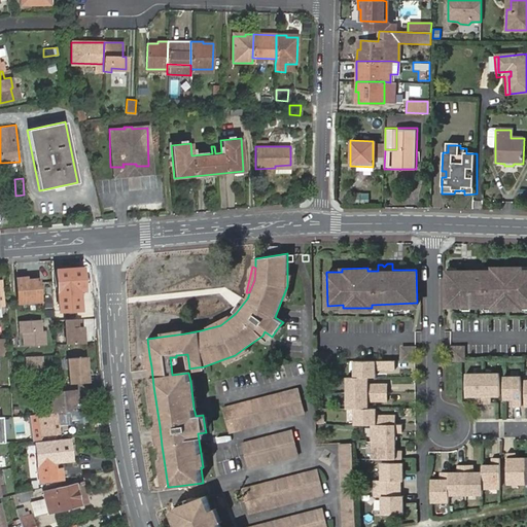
[(447,274),(449,308),(494,306),(494,309),(522,308),(522,305),(526,304),(526,271),(521,271),(521,268),(492,269),(492,272),(484,273),(483,267),(478,267),(476,270),(473,268),(469,268),(470,273),(447,274)]
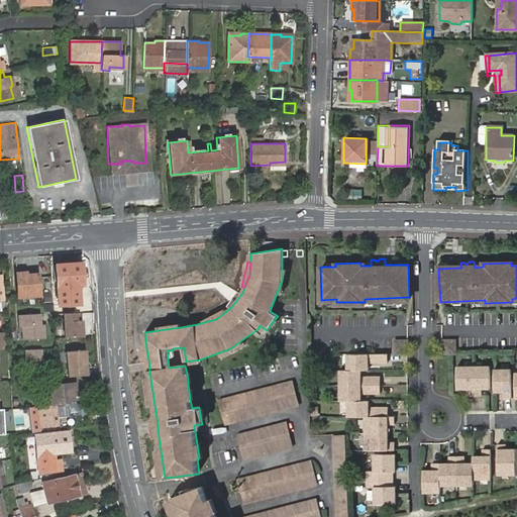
[(62,295),(84,293),(82,264),(56,266),(58,298),(62,298),(62,295)]
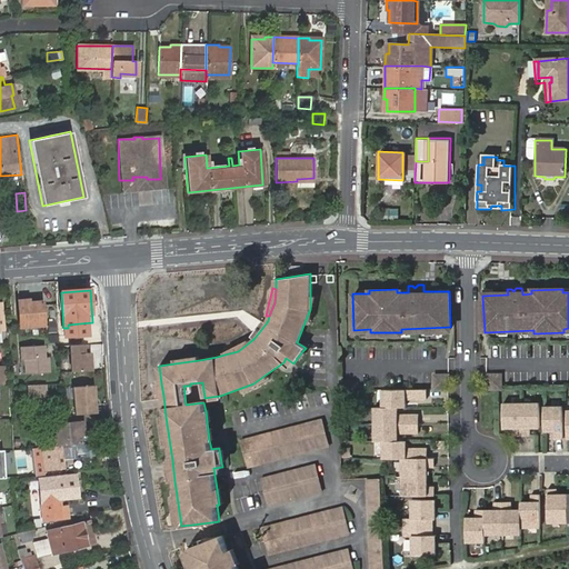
[(315,297),(310,296),(310,309),(305,322),(309,323),(315,297)]
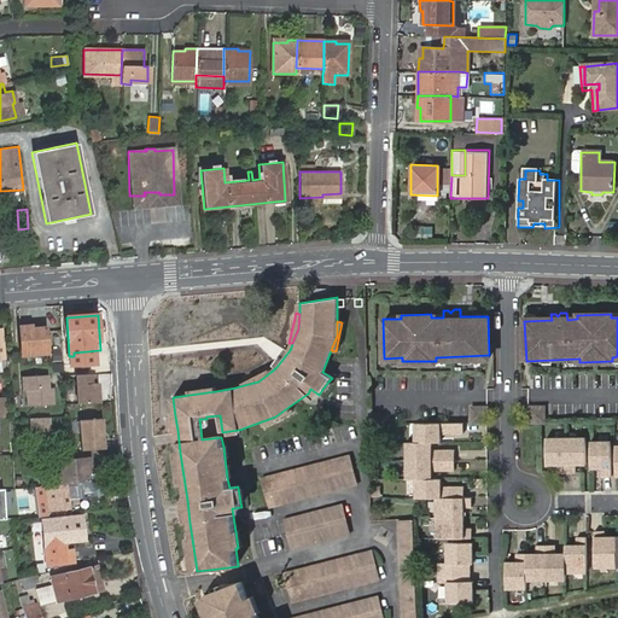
[(21,327),(24,355),(48,353),(46,325),(21,327)]
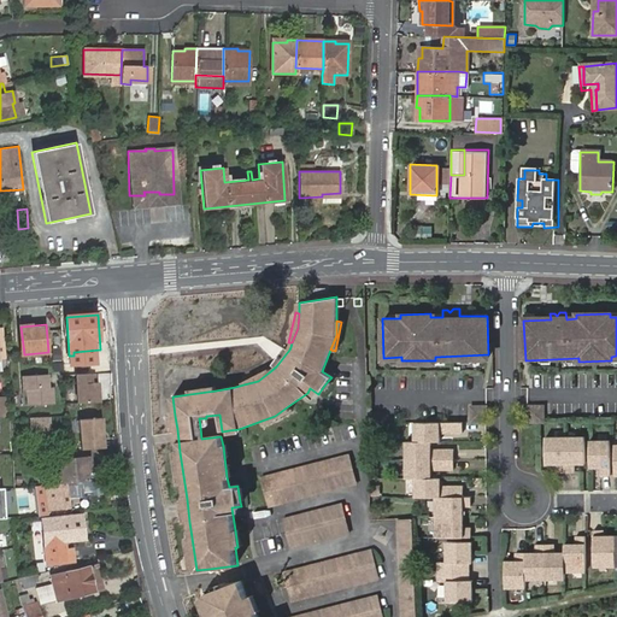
[(272,364),(276,366),(289,350),(286,347),(272,364)]
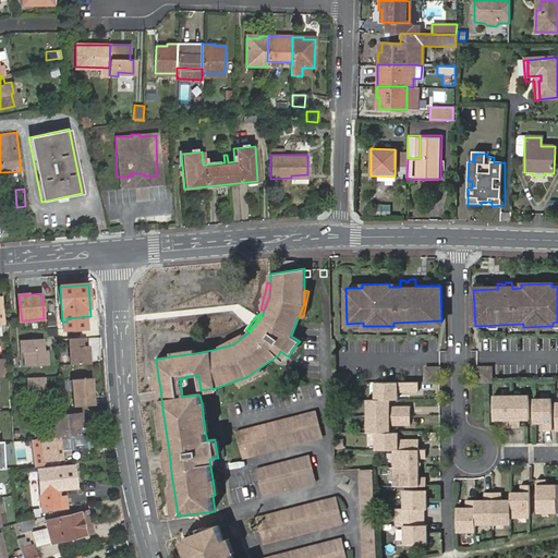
[(219,346),(220,348),(233,344),(243,337),(242,335),(219,346)]
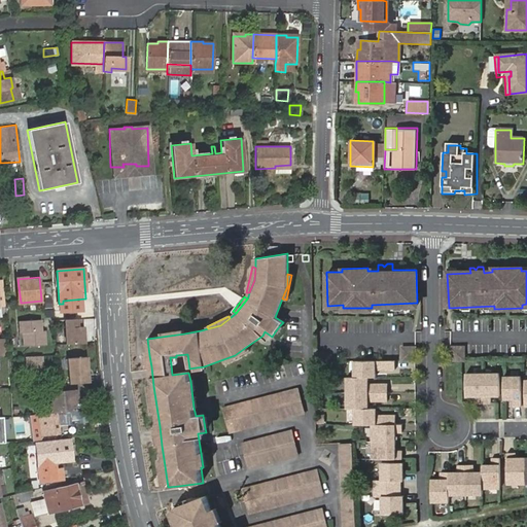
[(40,320),(19,321),(20,334),(23,332),(24,347),(45,345),(44,330),(41,330),(40,320)]
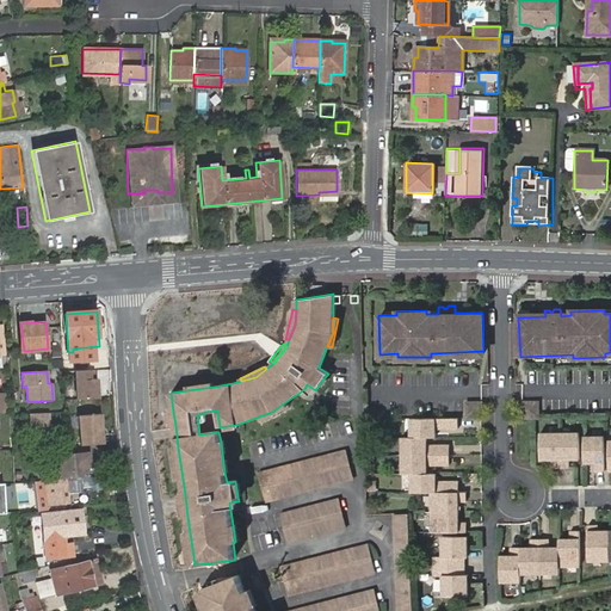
[(75,372),(78,400),(98,399),(97,380),(94,380),(93,371),(75,372)]
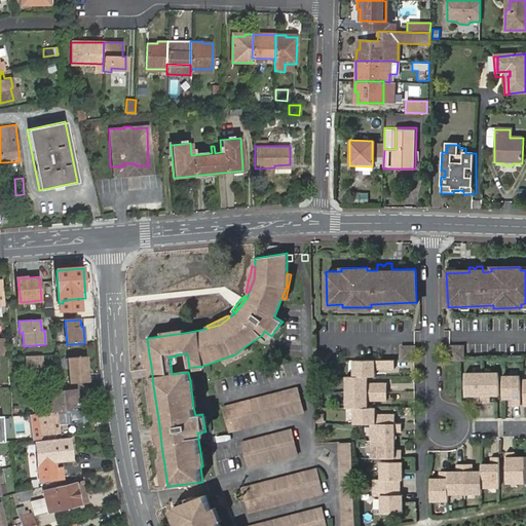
[(8,343),(0,342),(0,358),(9,358),(8,343)]
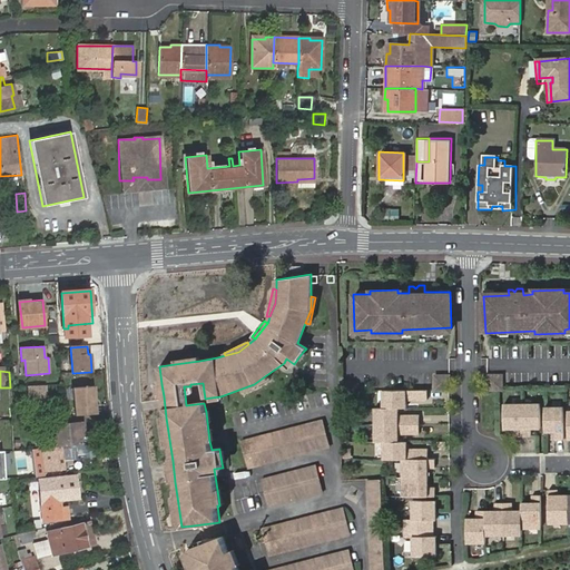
[(450,374),(441,374),(435,380),(435,389),(450,389),(450,374)]
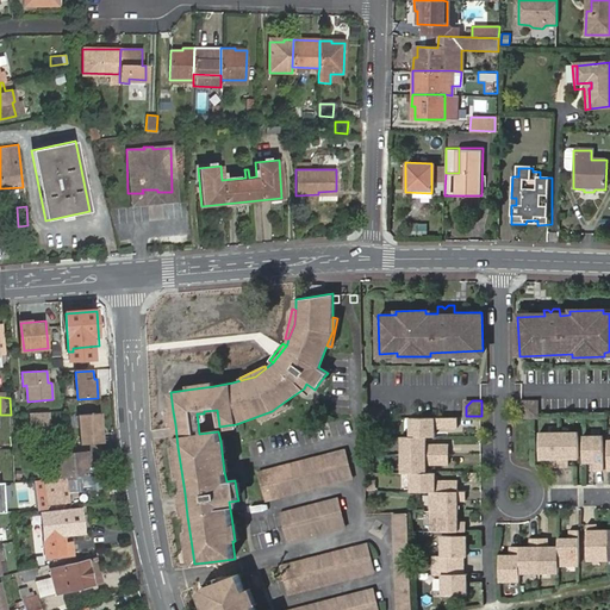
[(287,406),(285,402),(272,411),(259,416),(261,421),(287,406)]
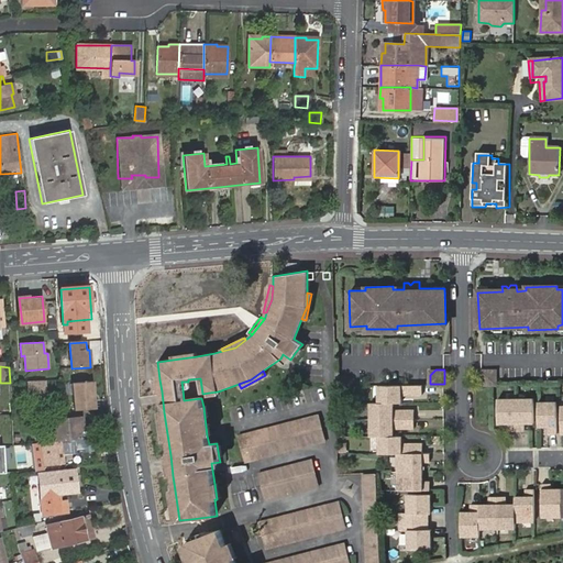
[(490,372),(482,372),(483,386),(496,385),(496,377),(490,372)]
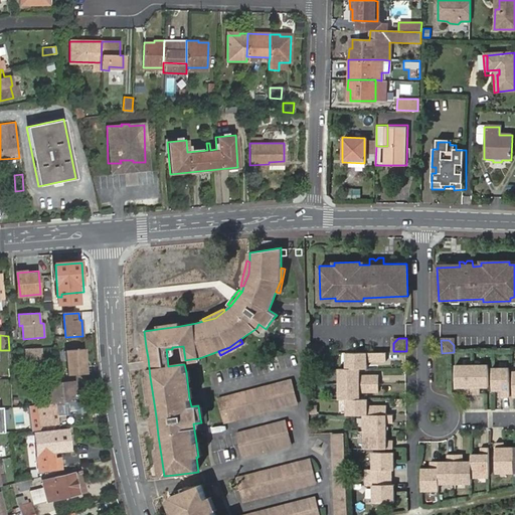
[(41,348),(27,348),(27,361),(41,361),(41,348)]
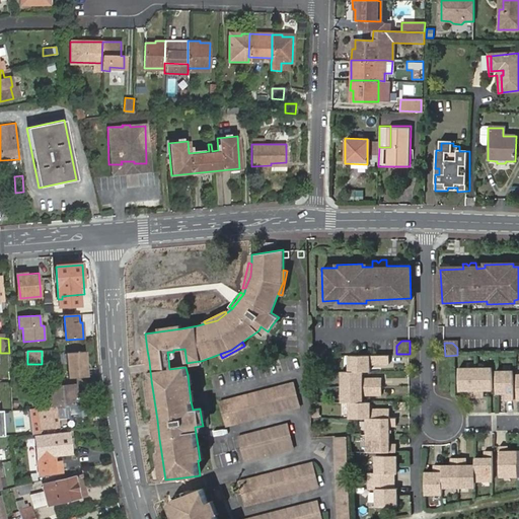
[(86,352),(66,353),(68,378),(85,377),(84,369),(88,369),(86,352)]
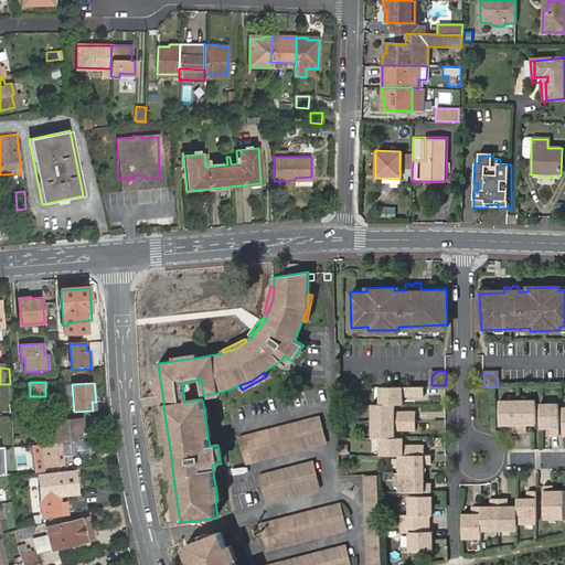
[(425,385),(380,386),(381,403),(395,403),(404,402),(404,395),(424,394),(425,385)]
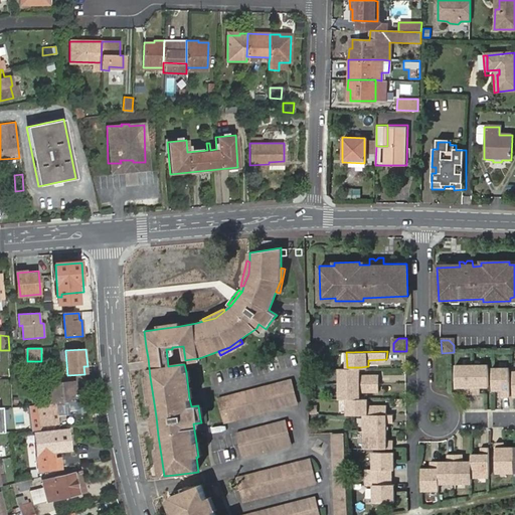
[(472,364),(456,365),(456,387),(465,387),(465,394),(473,394),(472,364)]
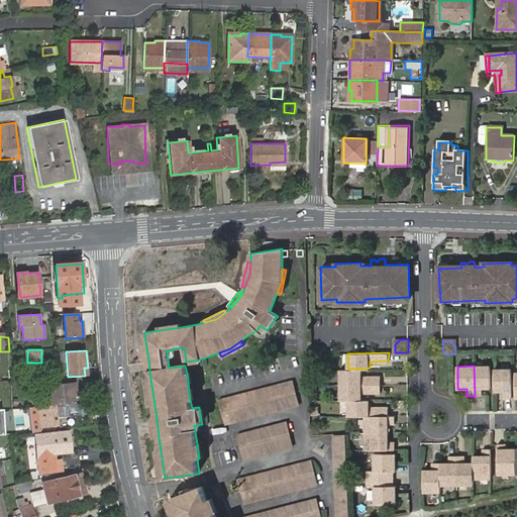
[(475,396),(482,396),(482,389),(491,389),(490,366),(474,366),(475,396)]
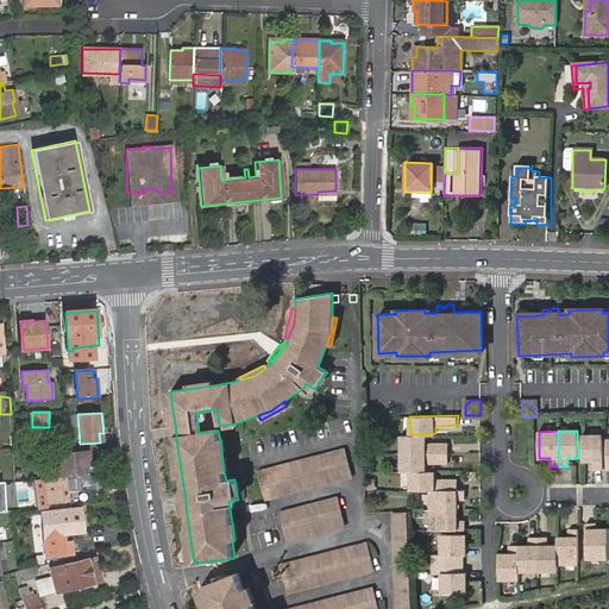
[(410,434),(400,434),(401,452),(449,451),(449,440),(426,441),(426,434),(410,434)]
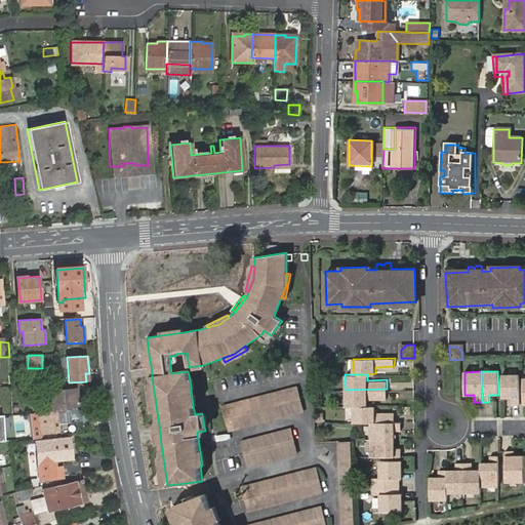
[(519,374),(502,374),(502,399),(512,399),(512,405),(520,405),(519,374)]
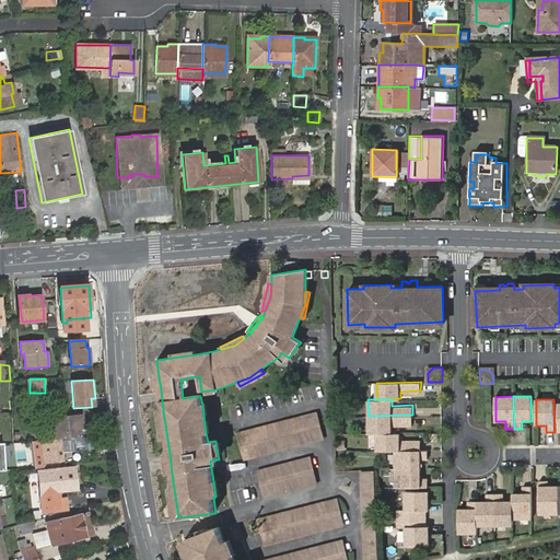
[(162,439),(167,439),(163,410),(159,411),(162,439)]
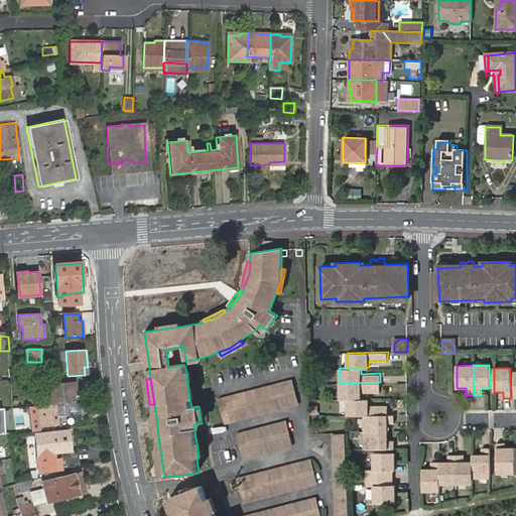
[(218,399),(224,423),(298,404),(291,380),(218,399)]
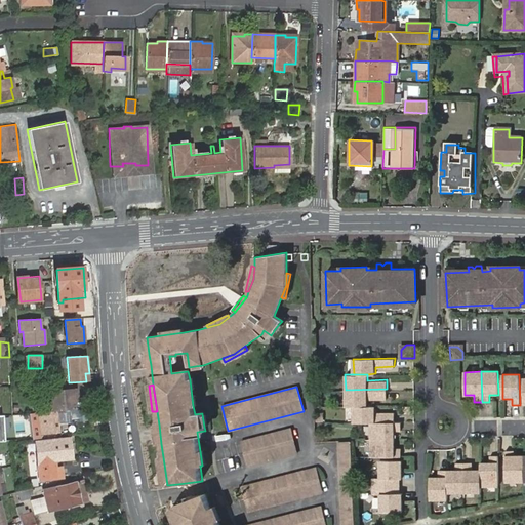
[(387,389),(346,390),(346,406),(355,405),(368,405),(368,398),(388,398),(387,389)]
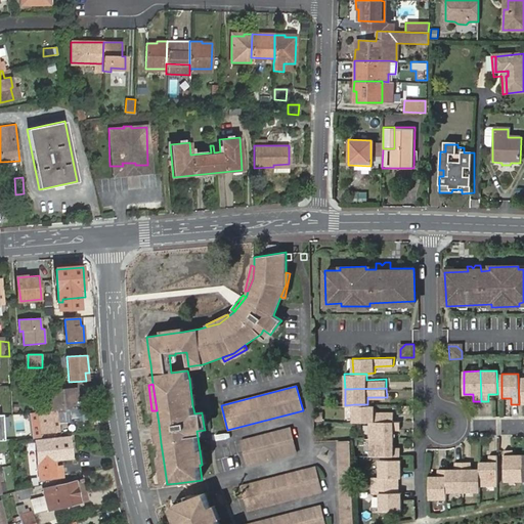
[(56,409),(74,407),(74,399),(72,399),(71,389),(51,391),(52,409),(56,409)]
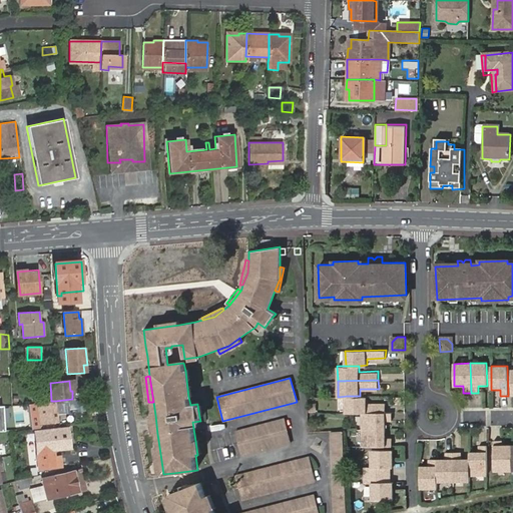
[(367,396),(347,396),(347,412),(387,411),(386,402),(367,402),(367,396)]
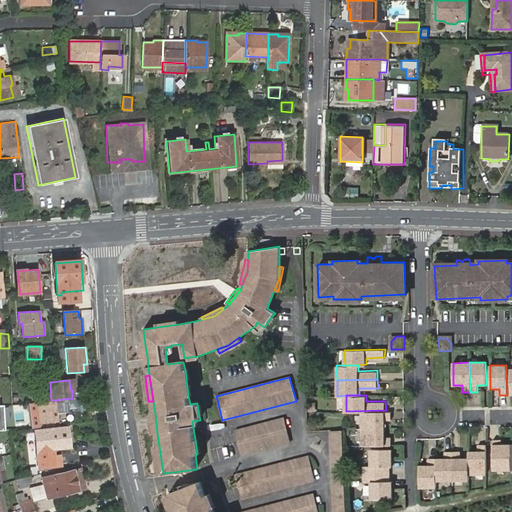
[(56,421),(55,400),(51,400),(36,401),(38,422),(56,421)]
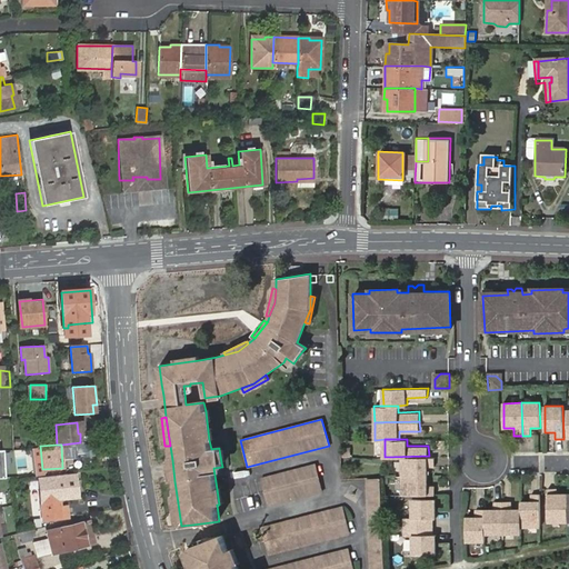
[(429,456),(402,457),(403,477),(429,477),(429,465),(436,465),(436,456),(429,456)]
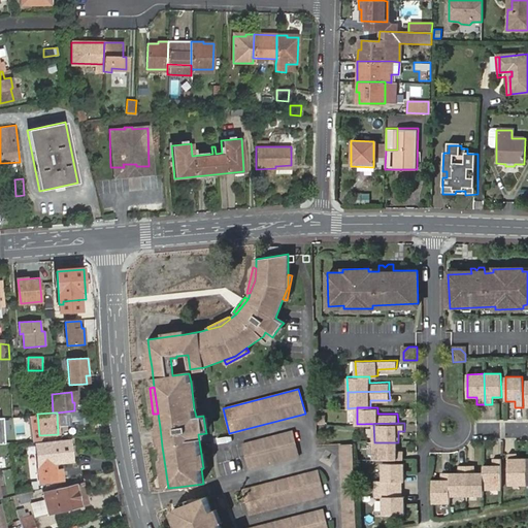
[(242,443),(248,469),(299,456),(292,431),(242,443)]
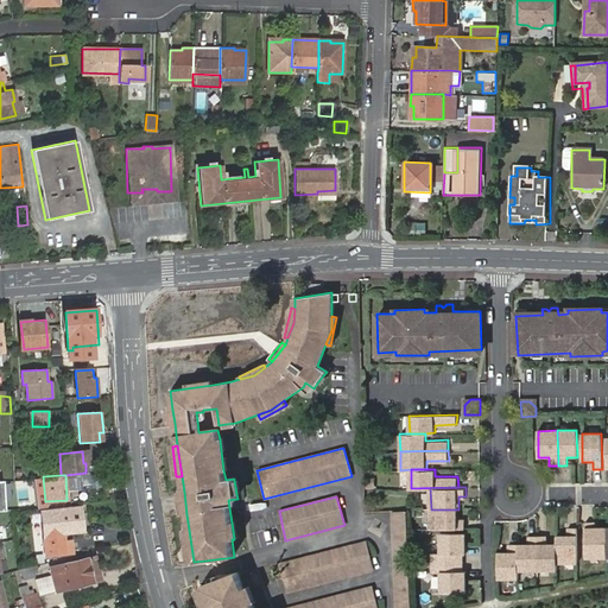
[(80,507),(39,512),(45,555),(65,552),(63,533),(83,531),(80,507)]
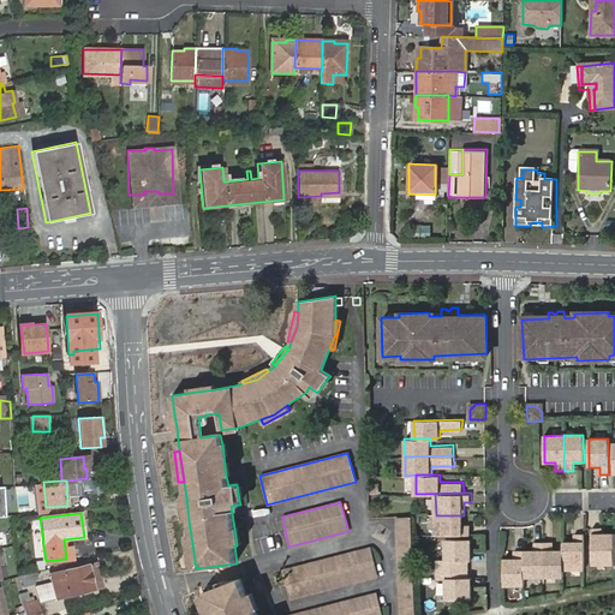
[(415,614),(412,515),(398,517),(400,614),(415,614)]
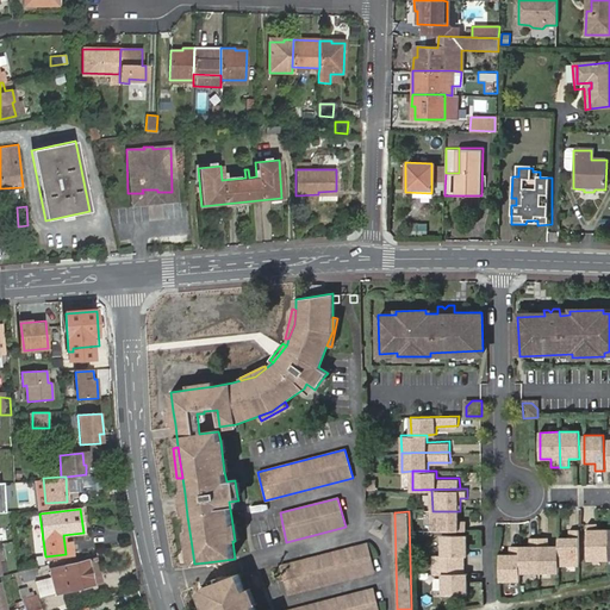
[(460,511),(433,511),(433,531),(468,530),(467,522),(460,522),(460,511)]
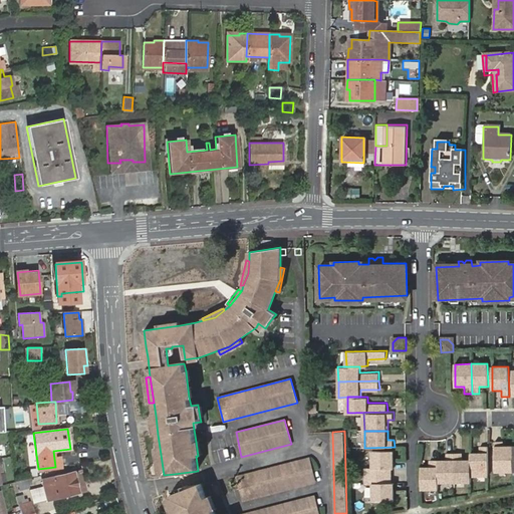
[(513,470),(513,446),(504,446),(504,442),(496,442),(496,470),(513,470)]
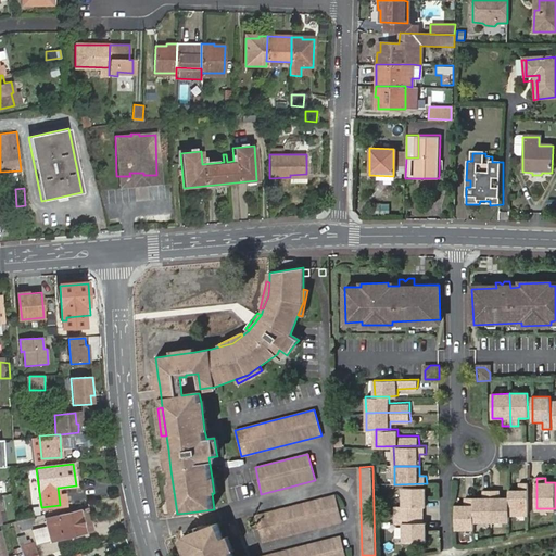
[(519,491),(509,491),(509,497),(509,515),(529,515),(529,483),(519,483),(519,491)]
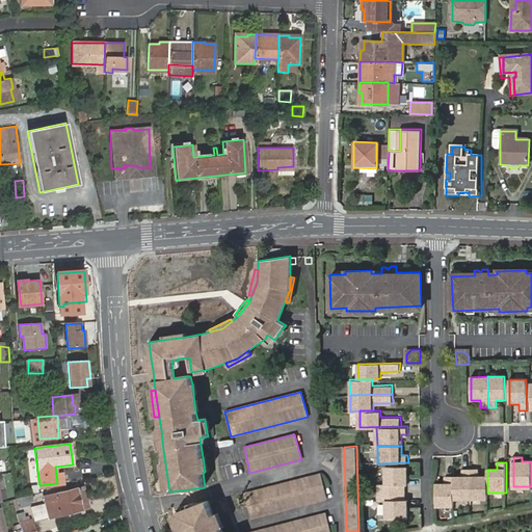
[(164,493),(169,491),(165,463),(161,463),(164,493)]
